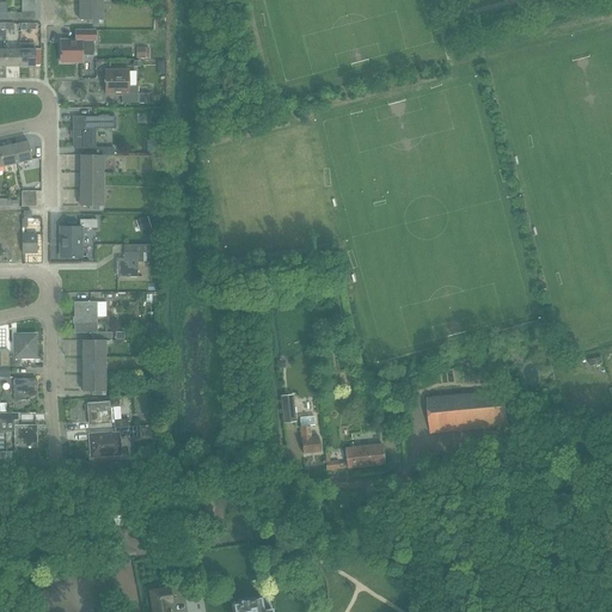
[(80,0),(81,19),(80,19),(80,20),(90,20),(90,24),(103,24),(102,0),(80,0)]
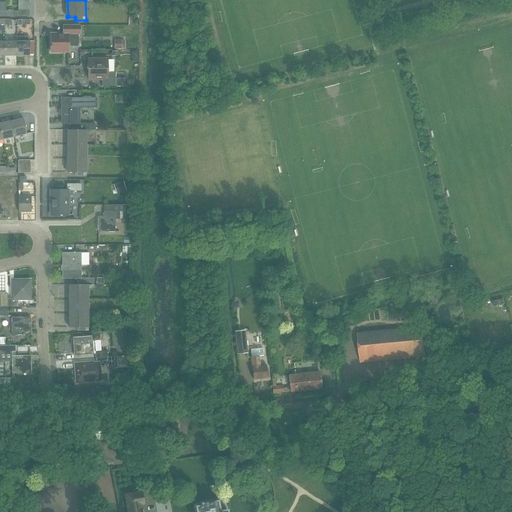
[(63,34),(51,34),(51,52),(69,52),(69,47),(79,47),(78,34),(80,34),(80,26),(73,26),(63,26),(63,34)]
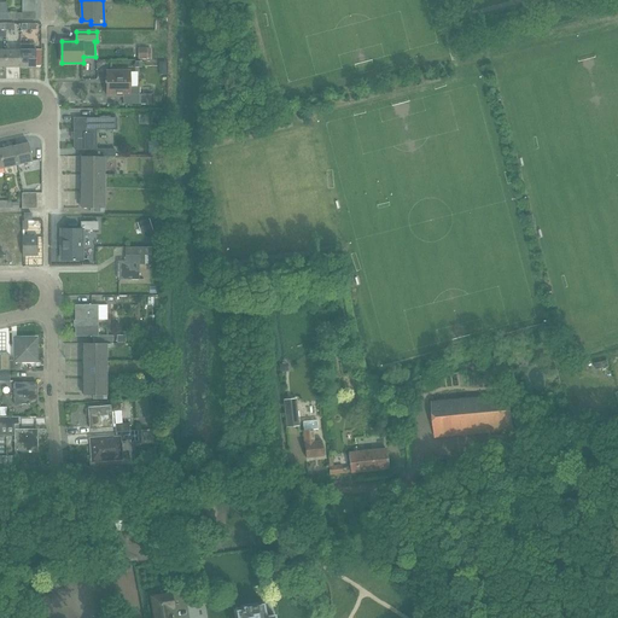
[(146,44),(145,56),(158,56),(158,45),(146,44)]
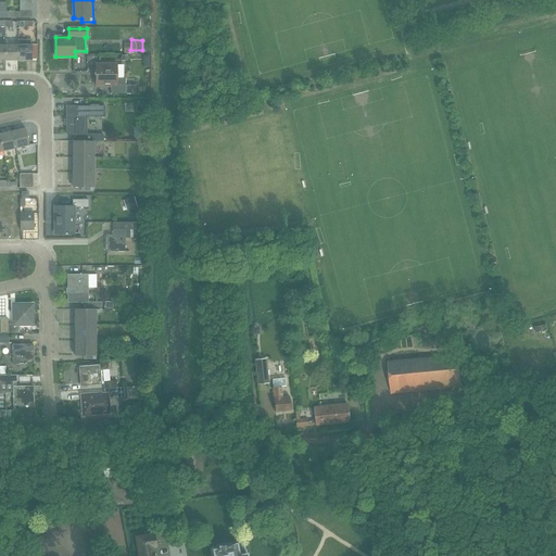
[(32,40),(19,40),(19,45),(19,61),(32,61),(32,45),(32,40)]
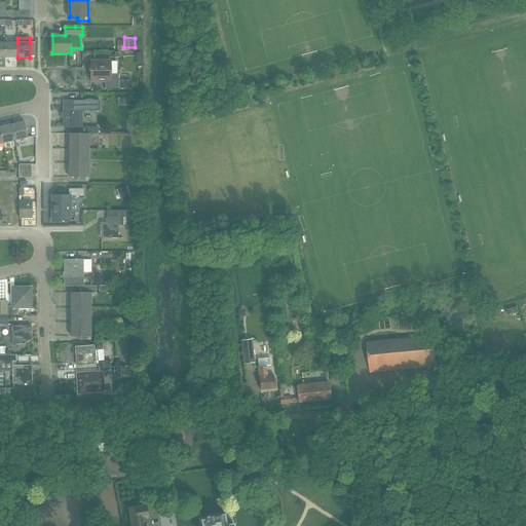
[(17,58),(17,42),(5,42),(5,58),(17,58)]
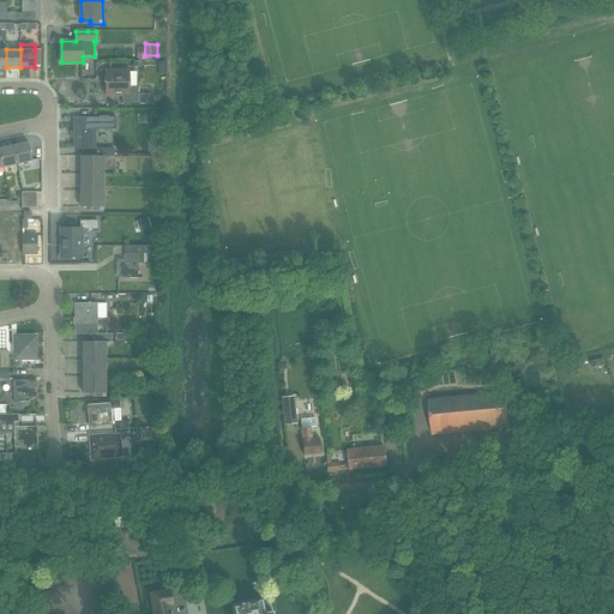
[(139,103),(151,103),(151,94),(139,94),(139,86),(130,86),(130,71),(106,71),(106,95),(122,95),(122,103),(139,103)]
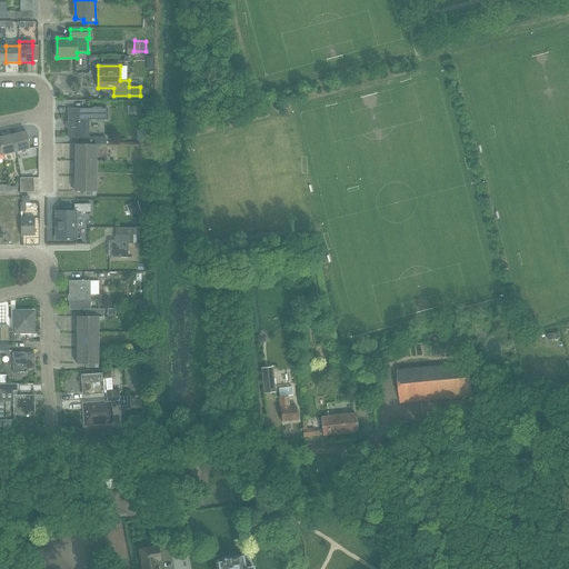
[(108,109),(88,109),(68,109),(68,138),(77,138),(77,145),(96,145),(106,145),(106,138),(89,138),(89,119),(108,119),(108,109)]
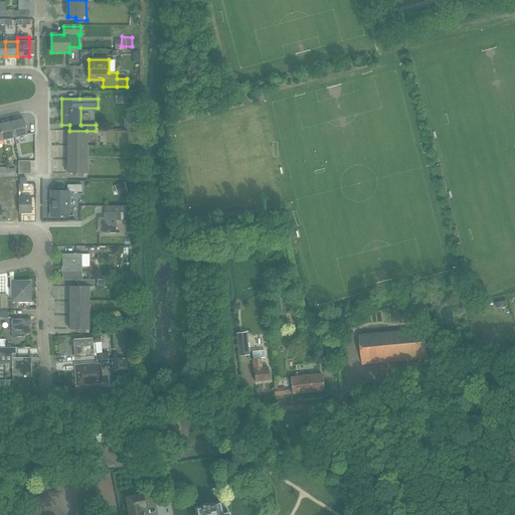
[(24,120),(11,122),(15,137),(27,135),(24,120)]
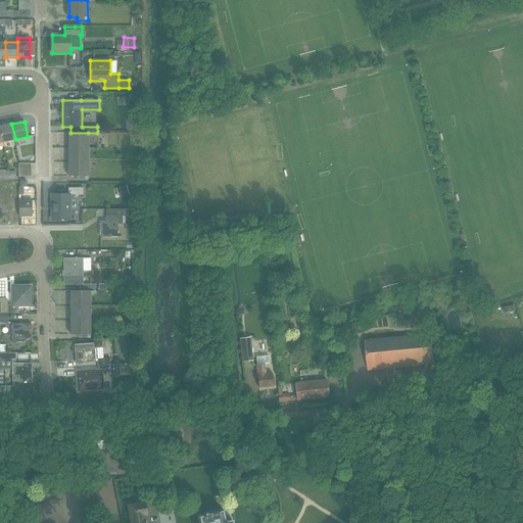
[(15,139),(11,124),(0,126),(0,129),(3,142),(15,139)]
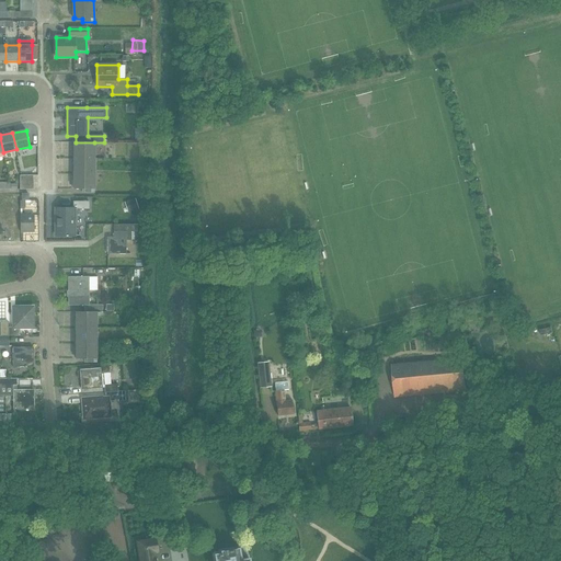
[(73,142),(73,150),(73,189),(82,190),(82,193),(94,193),(94,142),(76,142),(73,142)]
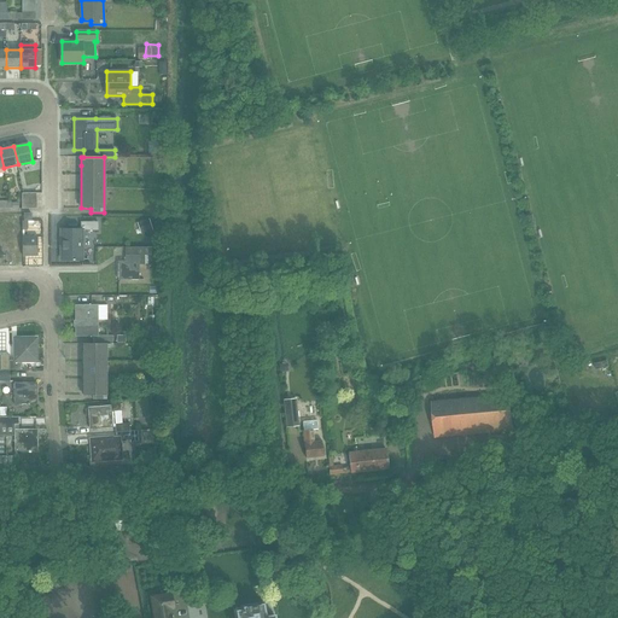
[(98,231),(98,222),(81,222),(81,229),(62,229),(62,260),(82,260),(82,231),(98,231)]
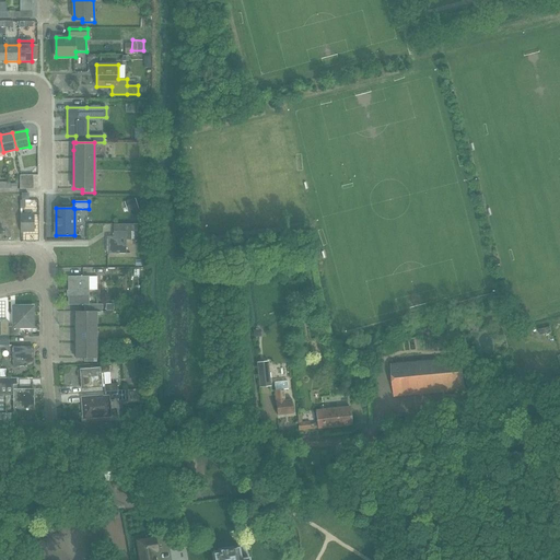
[(34,213),(20,214),(20,232),(34,232),(34,213)]
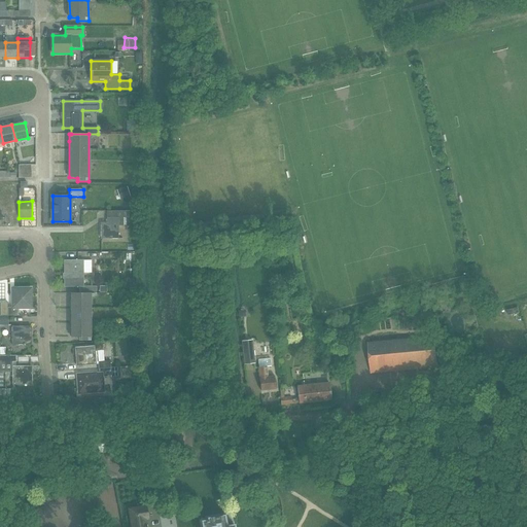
[(9,202),(0,202),(0,221),(10,221),(9,202)]
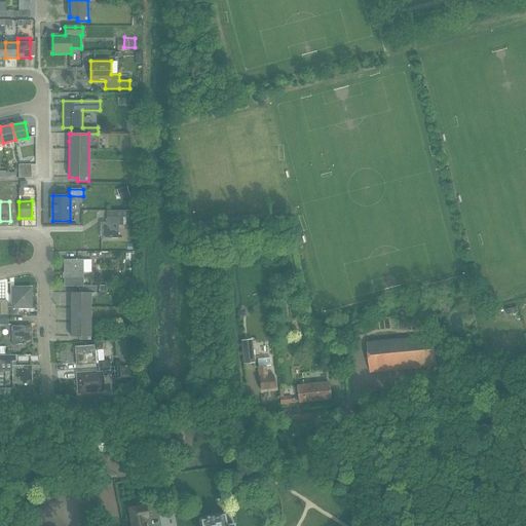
[(118,238),(118,228),(118,225),(123,225),(123,218),(129,218),(129,211),(107,211),(107,222),(101,222),(101,238),(118,238)]
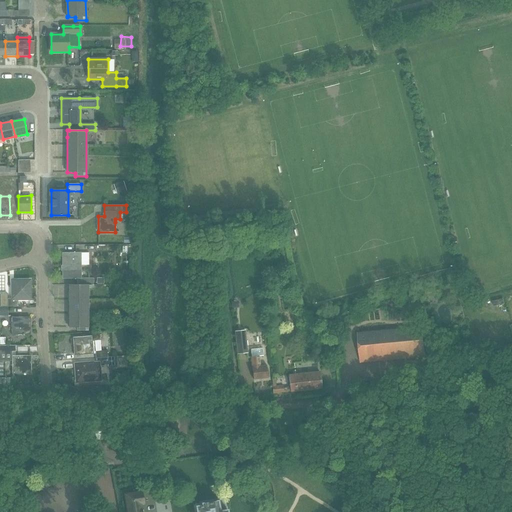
[(68,253),(62,253),(63,279),(77,278),(81,278),(81,265),(89,265),(89,253),(81,253),(70,253),(70,252),(68,252),(68,253)]
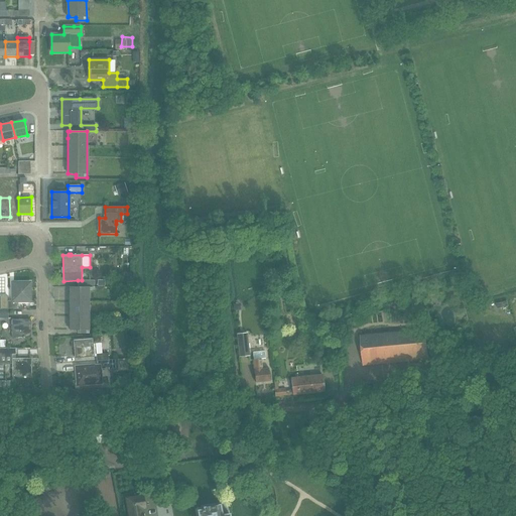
[(7,301),(7,309),(18,309),(18,301),(30,301),(30,290),(31,290),(31,289),(30,289),(30,283),(12,283),(12,301),(7,301)]
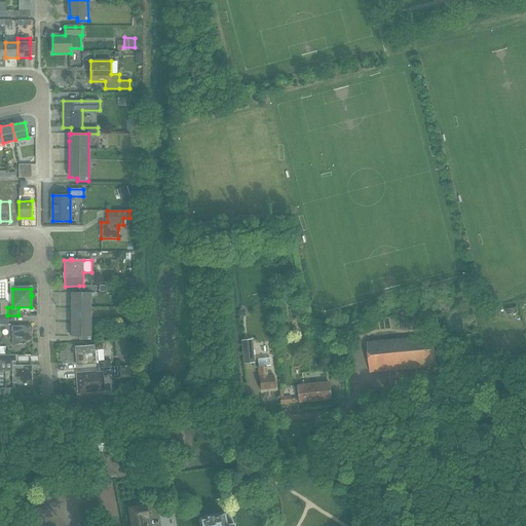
[(71,293),(71,300),(71,336),(79,336),(79,340),(90,340),(90,293),(79,293),(71,293)]
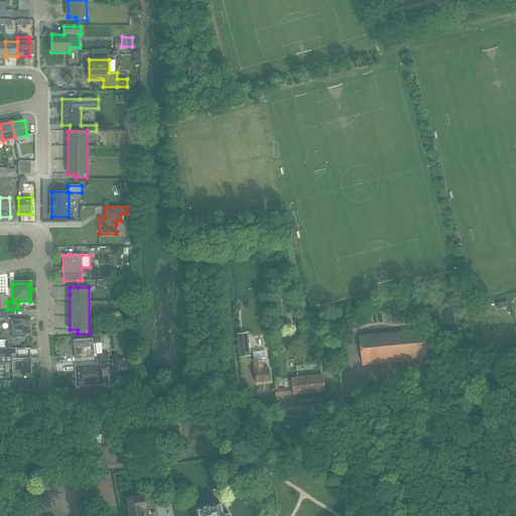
[(30,319),(12,319),(12,338),(23,338),(23,339),(24,339),(24,338),(30,338),(30,319)]
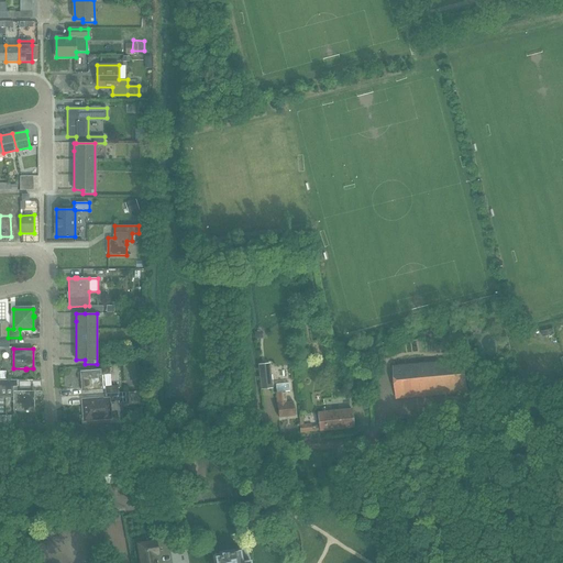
[(373,353),(356,356),(357,363),(374,360),(373,353)]
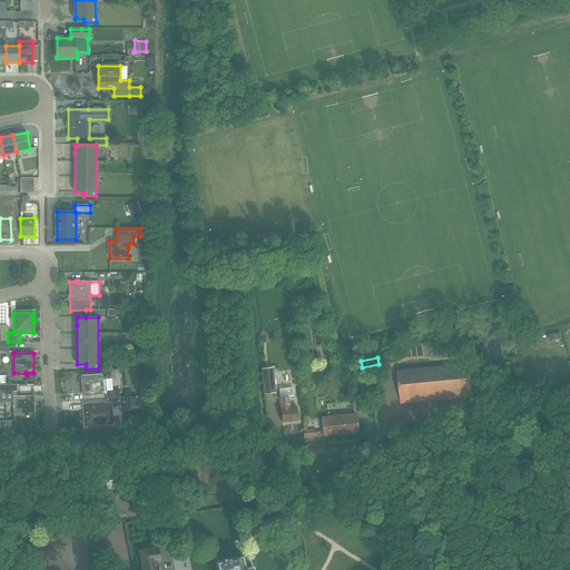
[(470,365),(399,371),(402,404),(473,397),(470,365)]
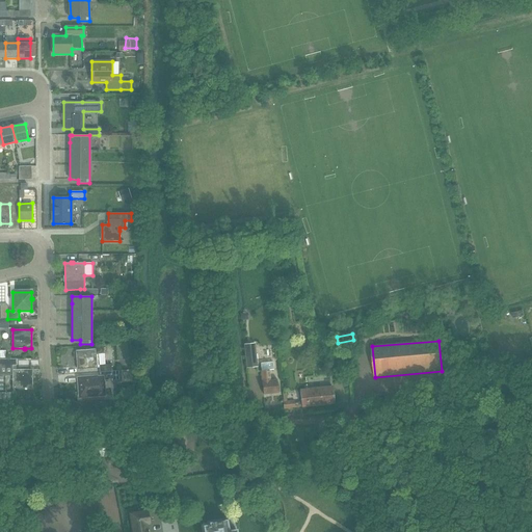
[(99,367),(100,372),(111,371),(111,364),(105,365),(104,353),(103,344),(95,345),(96,349),(76,350),(77,369),(97,368),(97,367),(99,367)]
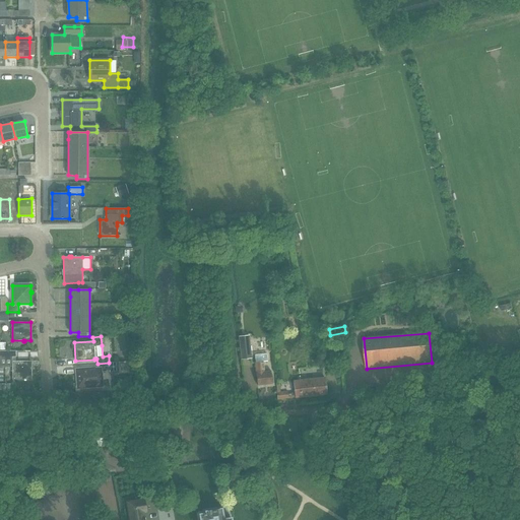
[(239,338),(241,360),(251,359),(248,336),(239,338)]
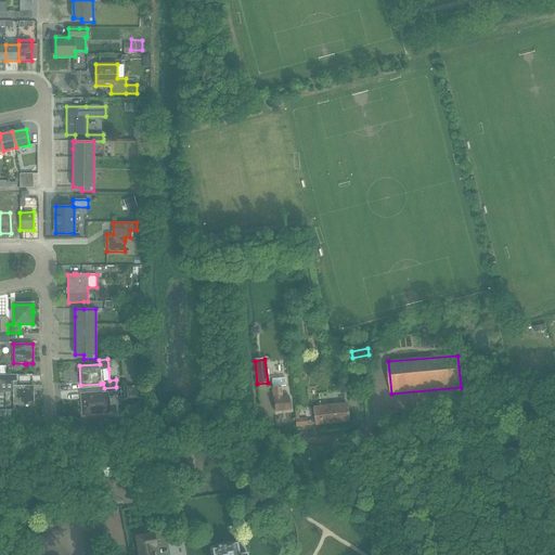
[(345,372),(347,389),(356,388),(353,371),(345,372)]
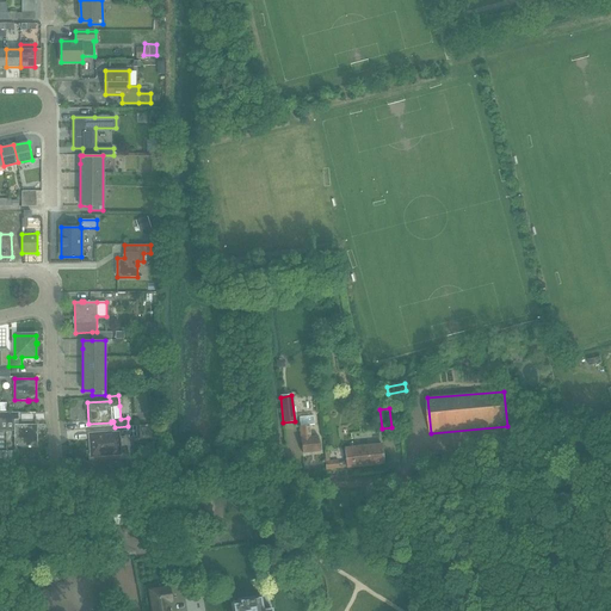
[(300,427),(302,454),(320,451),(318,437),(310,438),(309,426),(314,426),(313,417),(300,418),(300,426),(300,427)]
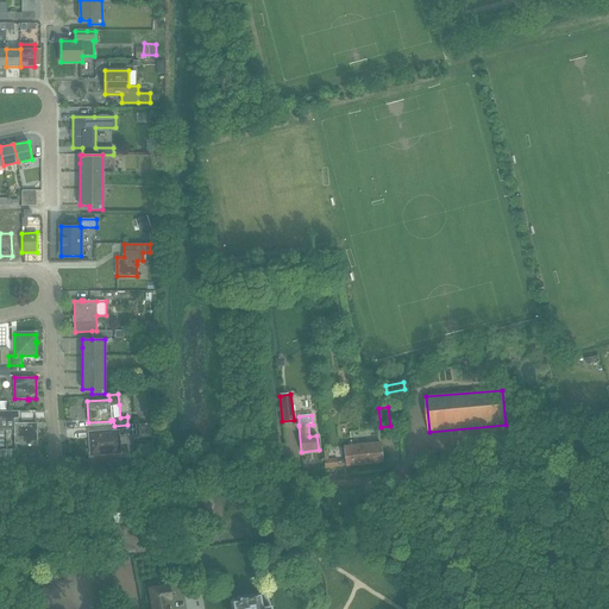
[(14,424),(14,445),(37,445),(37,424),(14,424)]
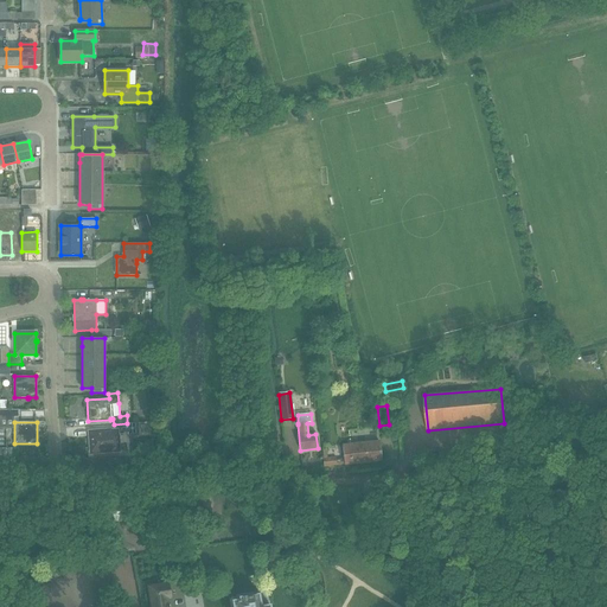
[(135,422),(127,423),(114,425),(114,432),(114,433),(117,433),(128,432),(128,436),(136,435),(135,422)]
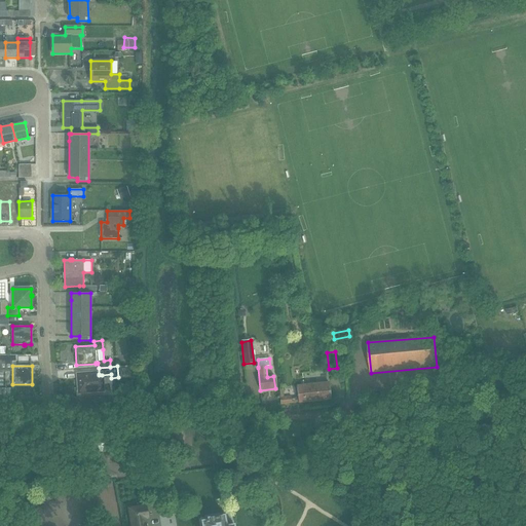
[(77,375),(79,391),(78,391),(78,392),(81,392),(82,392),(103,390),(102,375),(99,375),(99,374),(97,374),(97,373),(77,374),(77,375)]
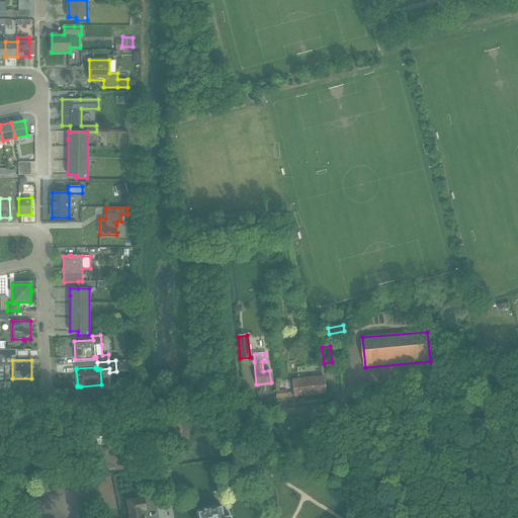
[(292,380),(292,386),(294,397),(325,393),(324,377),(292,380)]
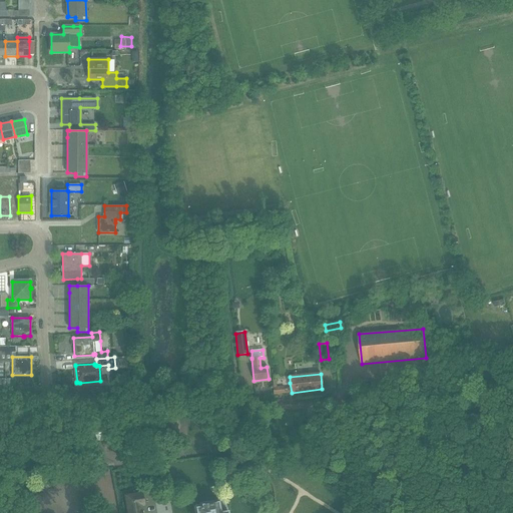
[(126,496),(128,512),(141,512),(141,505),(143,504),(141,493),(126,496)]
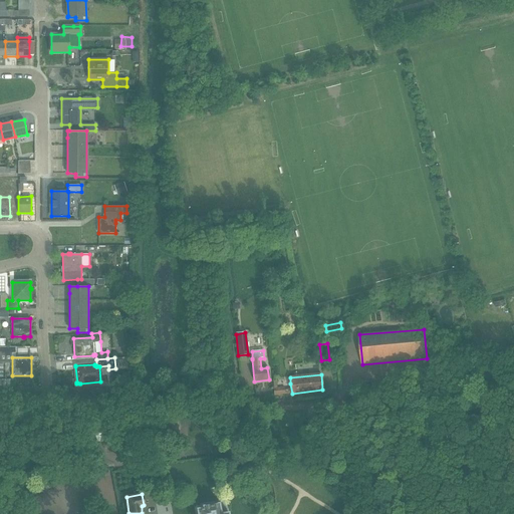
[(203,507),(197,508),(197,513),(228,513),(228,512),(227,510),(220,511),(219,504),(219,503),(217,503),(204,505),(203,505),(203,507)]
